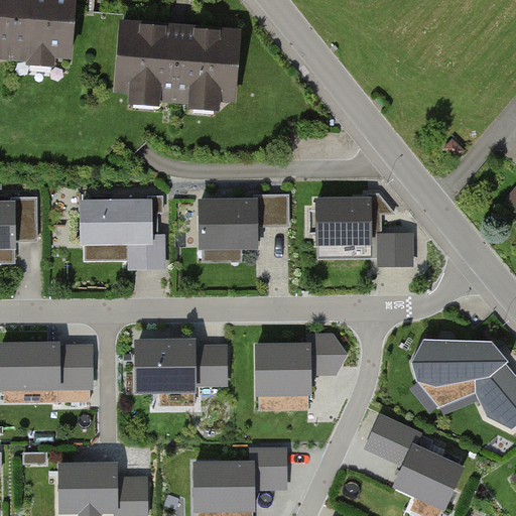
[(74,0),(0,0),(0,51),(71,56),(74,0)]
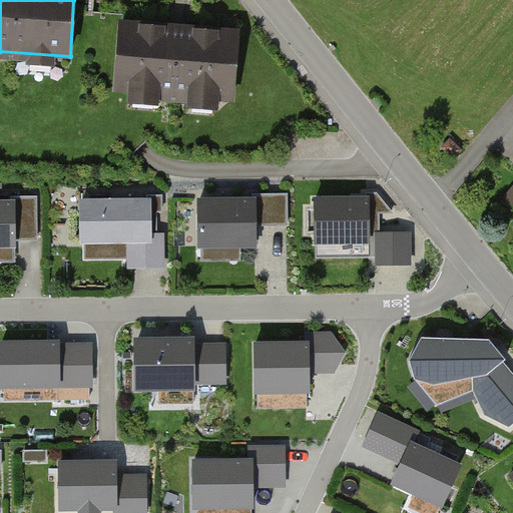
[(238,32),(120,23),(115,89),(233,98),(238,32)]
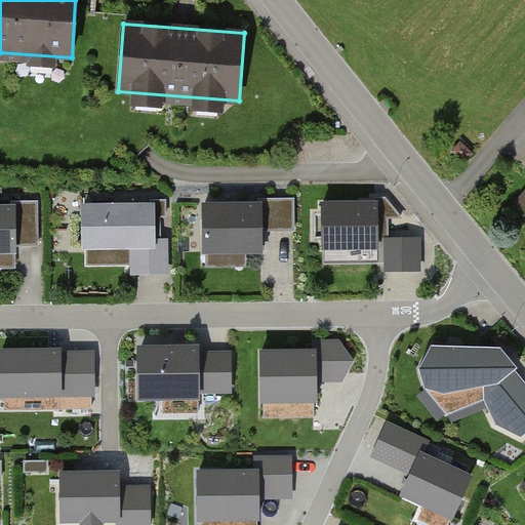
[(294,231),(294,199),(264,199),(264,232),(294,231)]
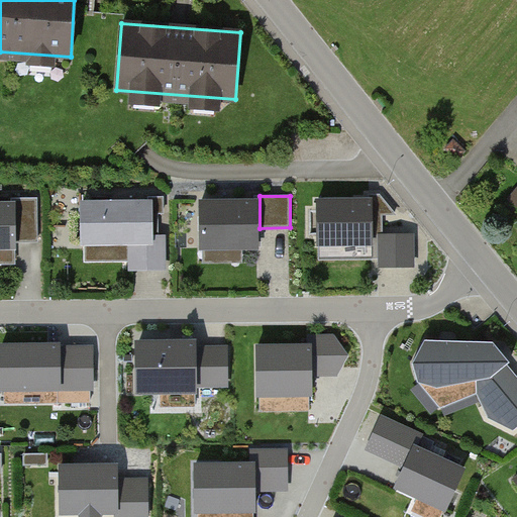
[(149,203),(83,204),(83,244),(87,244),(87,262),(132,261),(132,270),(165,269),(164,237),(151,237),(151,213),(165,213),(164,198),(149,198),(149,203)]
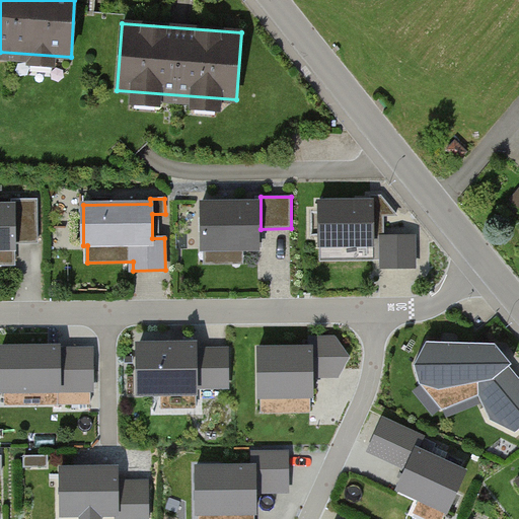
[(373,199),(317,199),(317,246),(374,246),(373,199)]
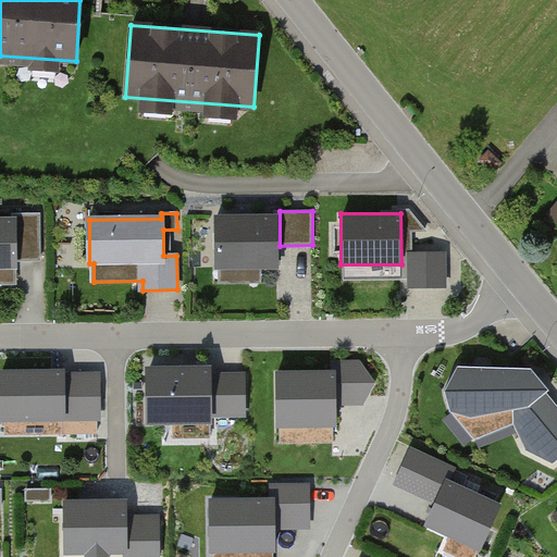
[(40,260),(40,214),(15,214),(16,260),(40,260)]
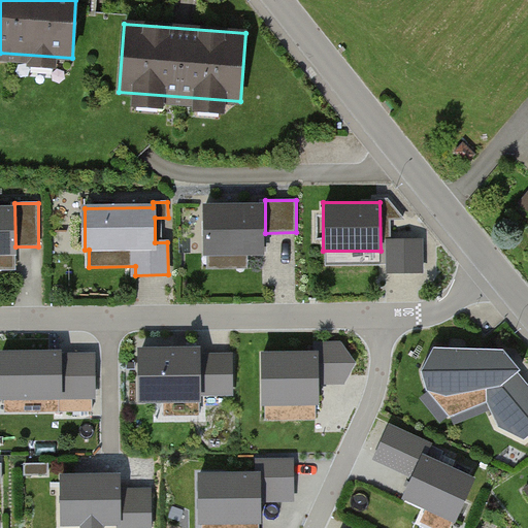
[(264,203),(202,204),(202,255),(264,255),(264,203)]
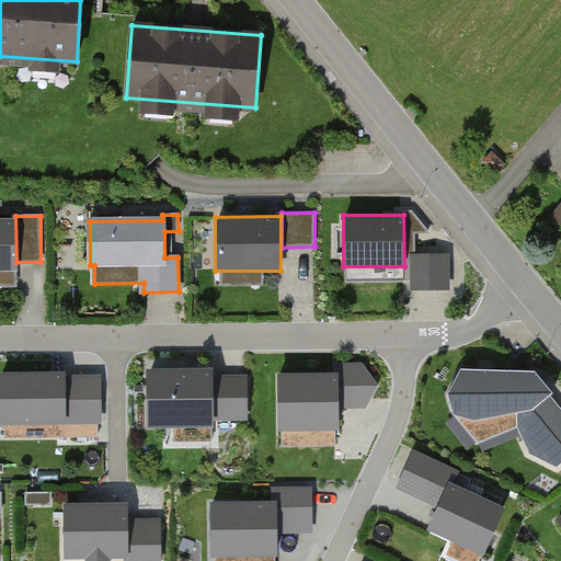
[(15,222),(0,221),(0,268),(16,268),(16,262),(15,222)]
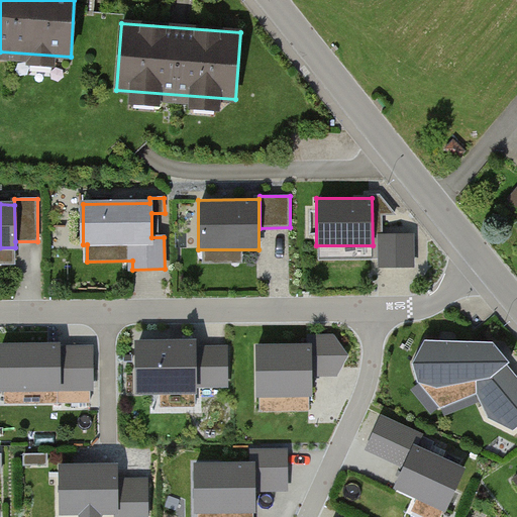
[(415,268),(415,234),(378,234),(378,268),(415,268)]
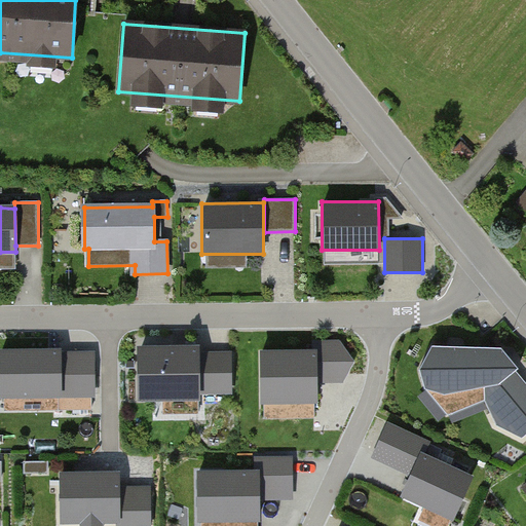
[(316,353),(263,354),(264,402),(317,402),(316,375),(348,375),(354,363),(341,344),(316,345),(316,353)]
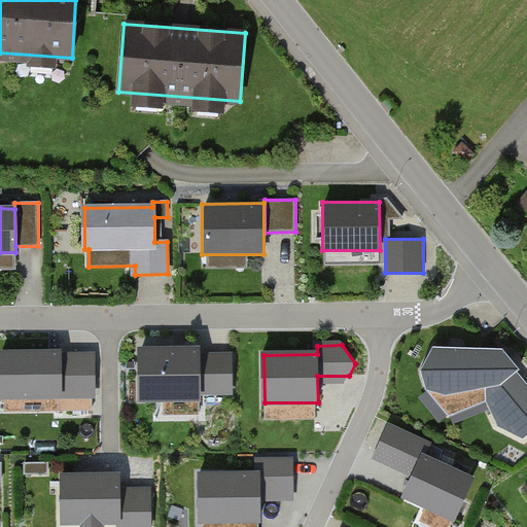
[(503,350),(434,347),(421,371),(426,389),(447,396),(486,388),(487,402),(498,426),(524,440),(526,436),(526,393),(513,376),(520,369),(503,350)]
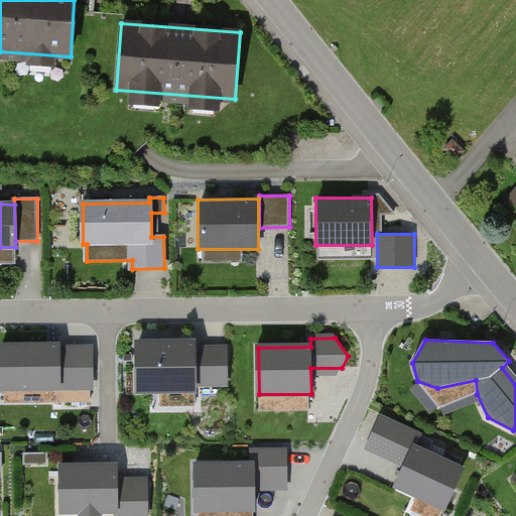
[(195,344),(139,345),(140,389),(195,389),(195,382),(227,382),(227,351),(196,351),(195,344)]
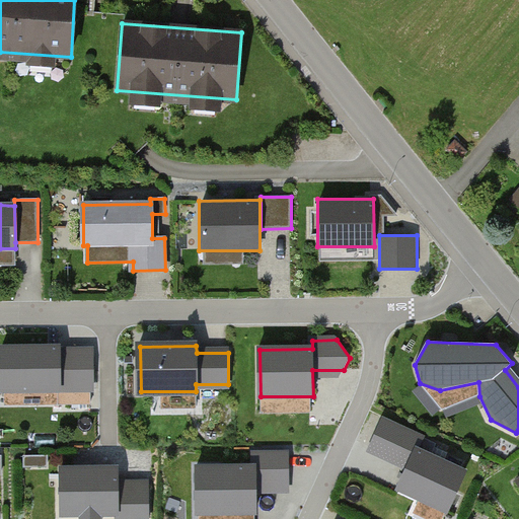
[(59,348),(2,349),(3,391),(60,390),(59,359),(59,348)]
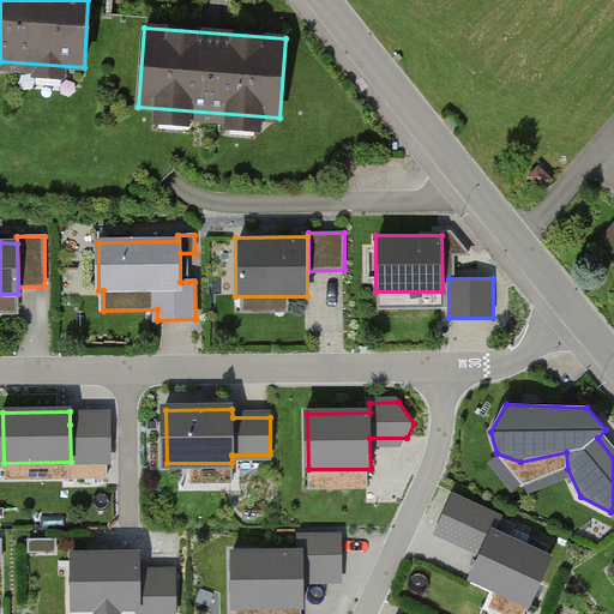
[(110,425),(70,425),(71,462),(71,480),(108,479),(108,462),(110,462),(110,425)]
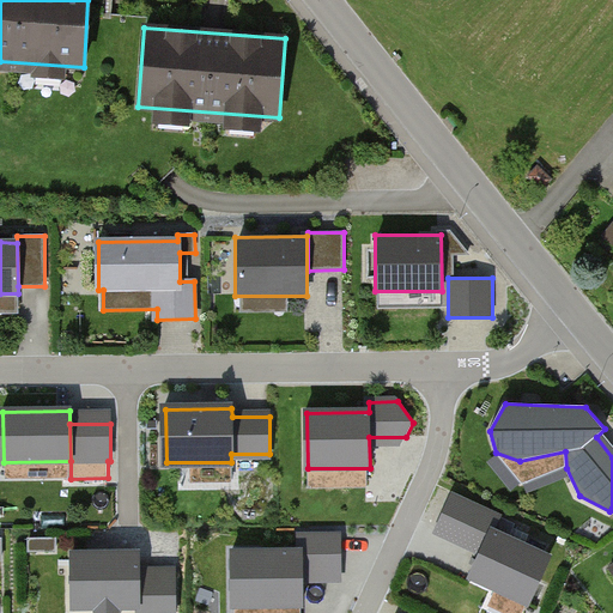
[(490,513),(454,496),(438,528),(474,545),(490,513)]
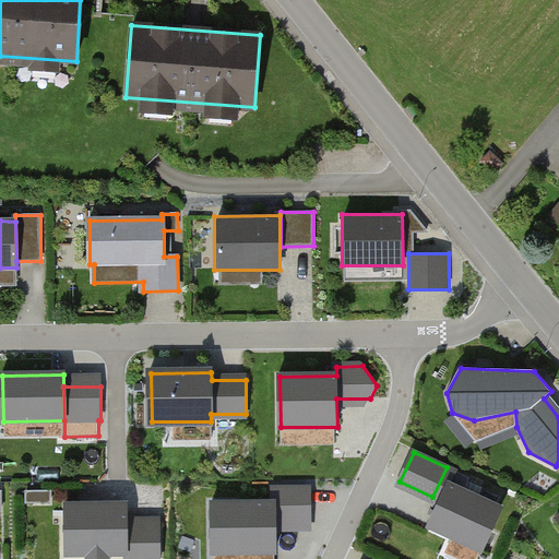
[(502,509),(449,484),(430,526),(483,550),(502,509)]
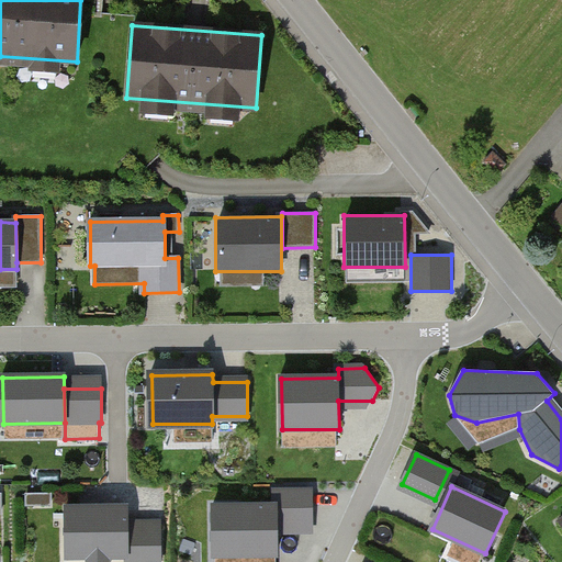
[(274,505),(214,506),(214,555),(262,555),(261,561),(277,561),(277,526),(313,525),(312,491),(274,492),(274,505)]
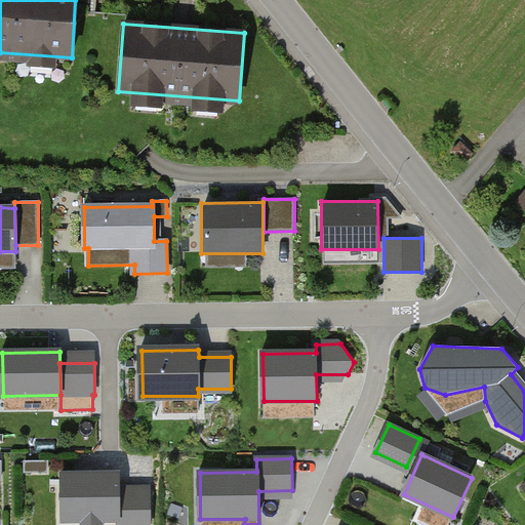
[(48,461),(25,462),(26,473),(49,472),(48,461)]
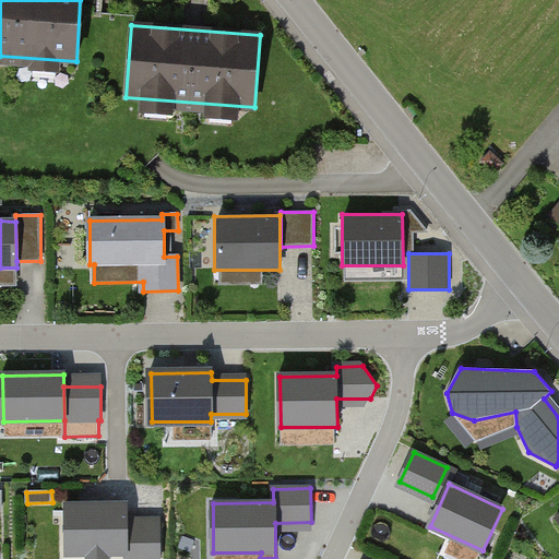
[(126,558),(161,558),(161,525),(127,526),(126,504),(67,504),(67,555),(126,554),(126,558)]
